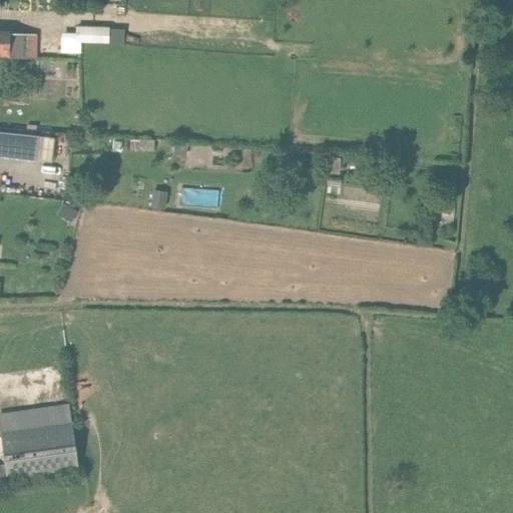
[(113,25),(112,41),(126,41),(126,25),(113,25)]
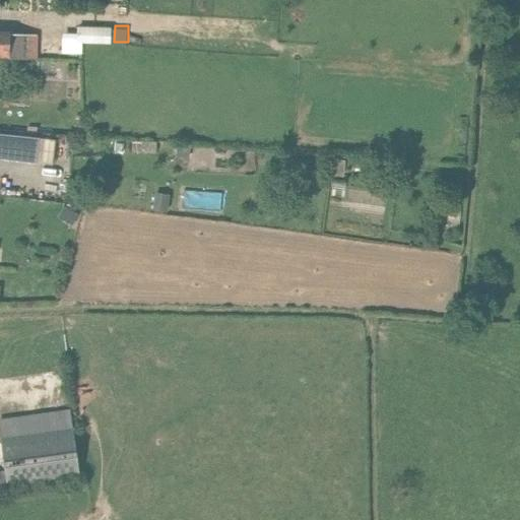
[(111,27),(93,27),(76,27),(76,35),(76,43),(81,44),(92,44),(110,44),(111,27)]
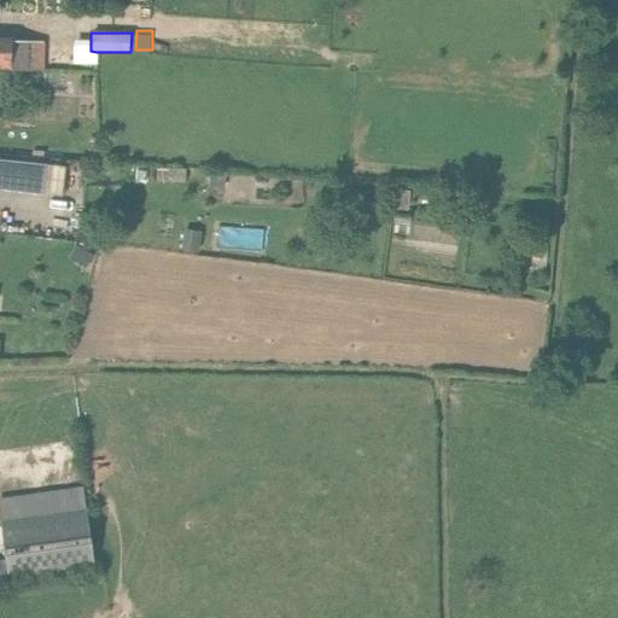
[(11,38),(0,36),(0,69),(11,70),(34,71),(34,41),(11,41),(11,38)]
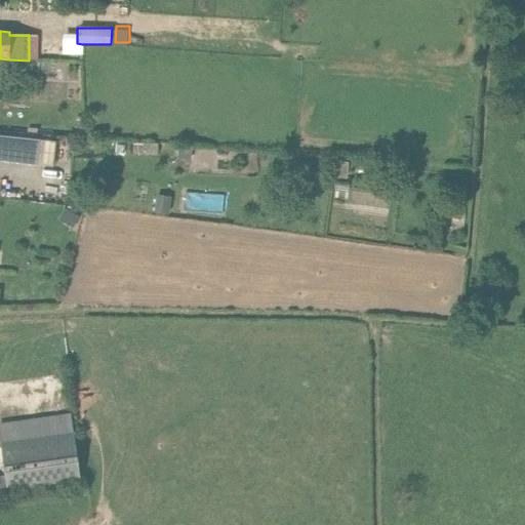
[(0,135),(0,160),(36,165),(39,139),(0,135)]
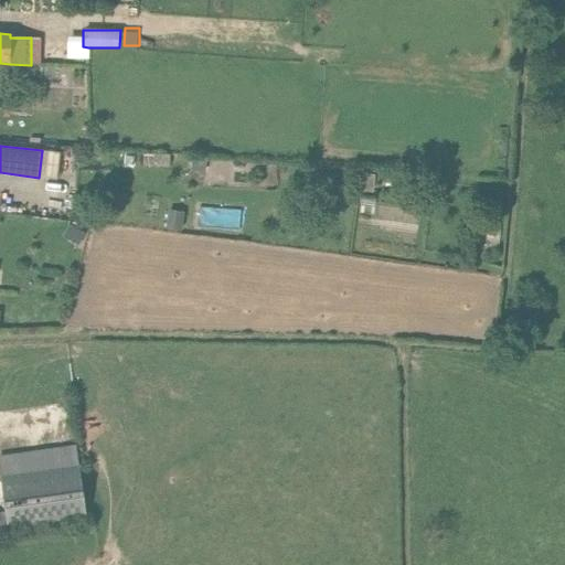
[(190,157),(189,171),(203,172),(205,159),(190,157)]
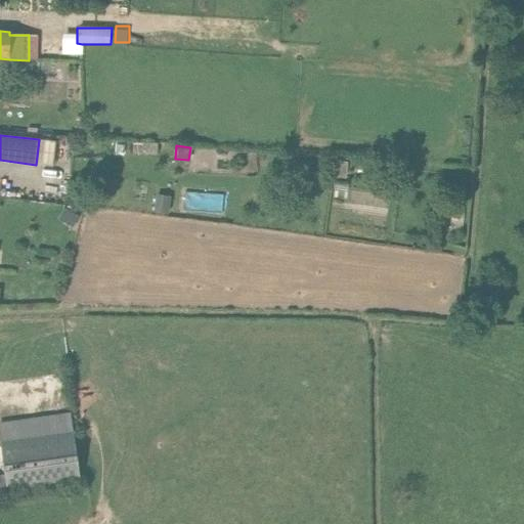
[(167,214),(170,197),(156,194),(153,211),(167,214)]
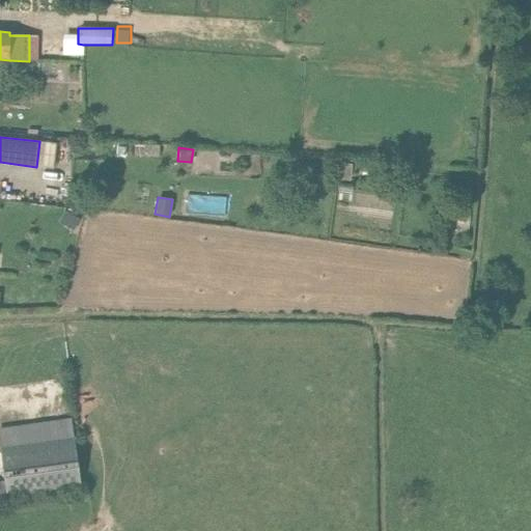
[(0,429),(0,445),(0,449),(7,499),(81,488),(72,420),(0,429)]
